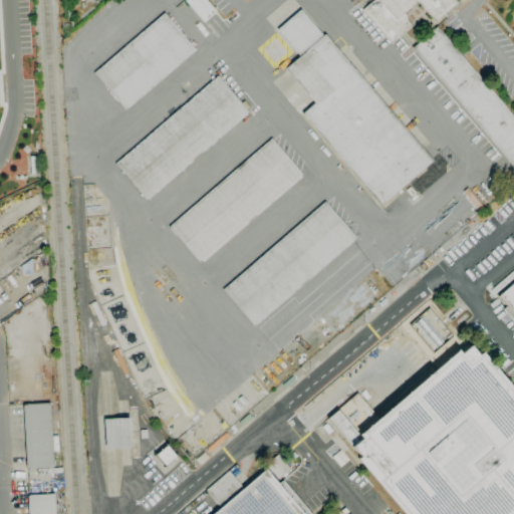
[(184,0),(206,0),(216,12),(203,23),(184,0)]
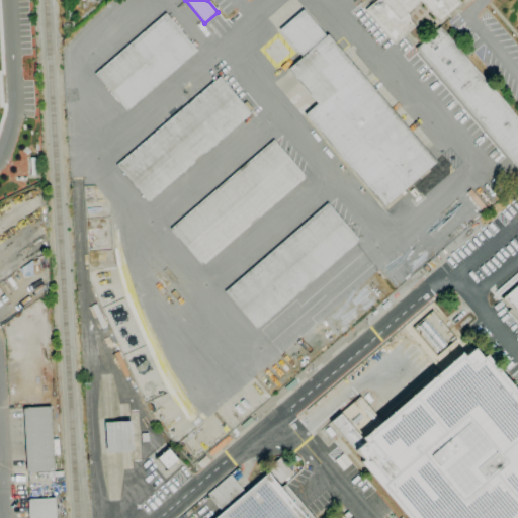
[(395,45),(364,10),(375,0),(456,0),(459,3),(437,22),(419,1),(407,12),(417,24),(395,45)]
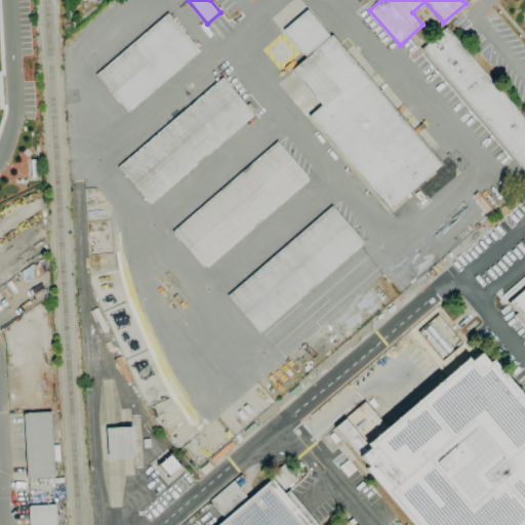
[(388,211),(308,117),(321,106),(290,71),(305,57),(282,31),(307,9),(330,37),(331,35),(442,164),(388,211)]
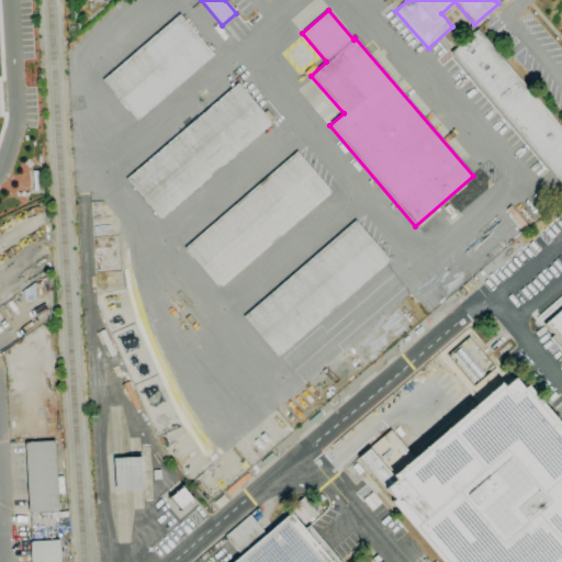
[(136,121),(102,80),(179,14),(214,55),(136,121)]
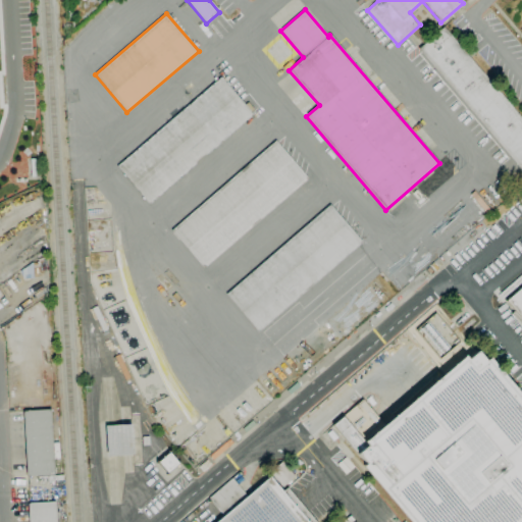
[(521,171),(417,49),(444,28),(521,118),(521,171)]
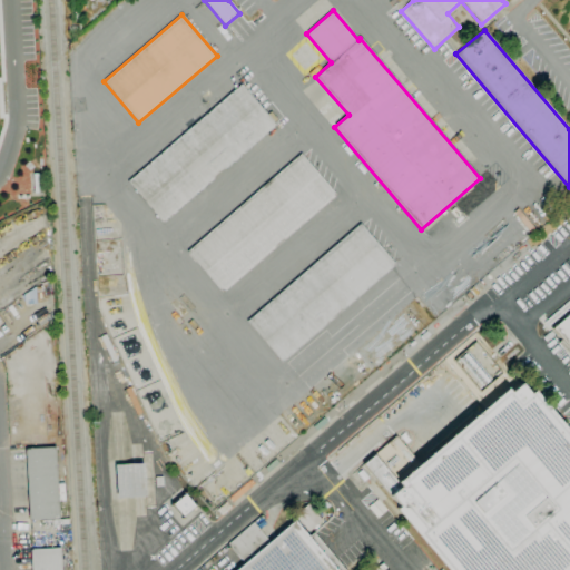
[(163,224),(127,183),(241,84),(267,115),(271,111),(277,119),(274,123),(276,125),(163,224)]
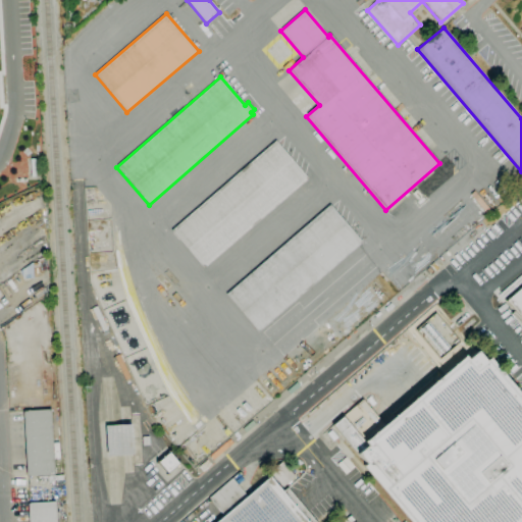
[(203,268),(170,230),(275,141),(308,178),(203,268)]
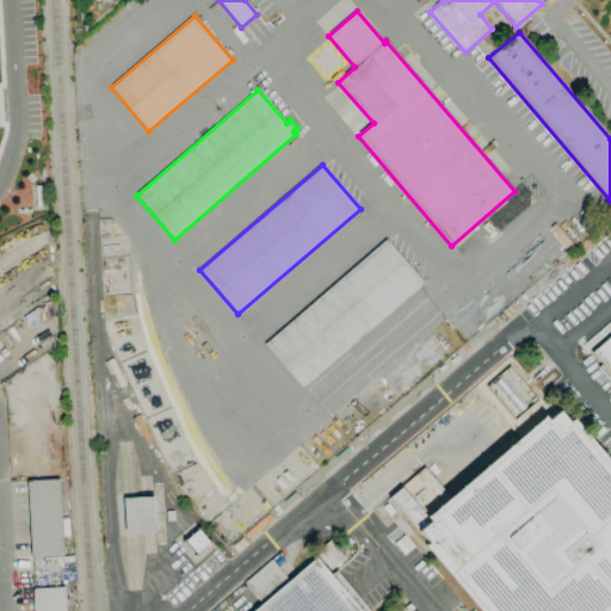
[(302,389),(264,345),(386,240),(424,284),(302,389)]
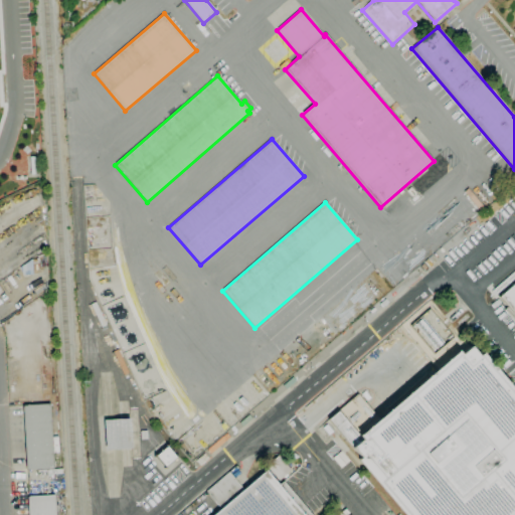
[(514,323),(504,310),(507,307),(499,297),(514,283),(514,323)]
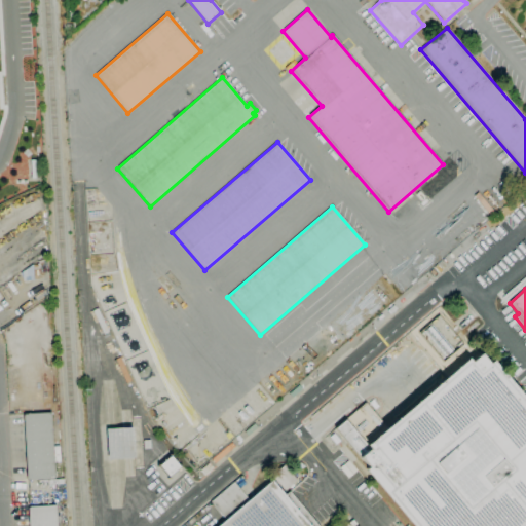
[(426,346),(424,348),(438,365),(462,346),(438,314),(415,332),(426,346)]
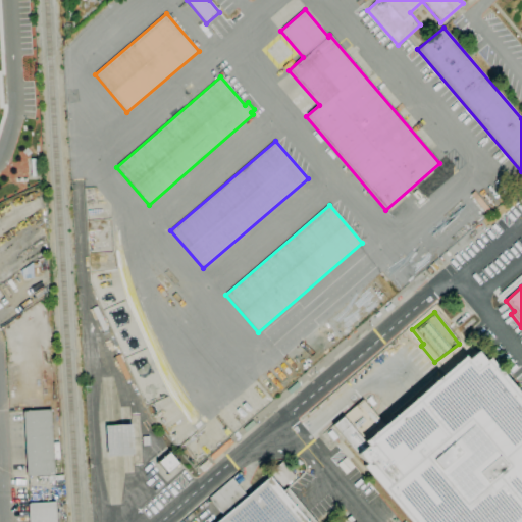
[(408,521),(361,467),(365,463),(332,425),(362,400),(383,425),(463,357),(466,360),(476,352),(484,361),(487,359),(521,399),(521,521),(408,521)]
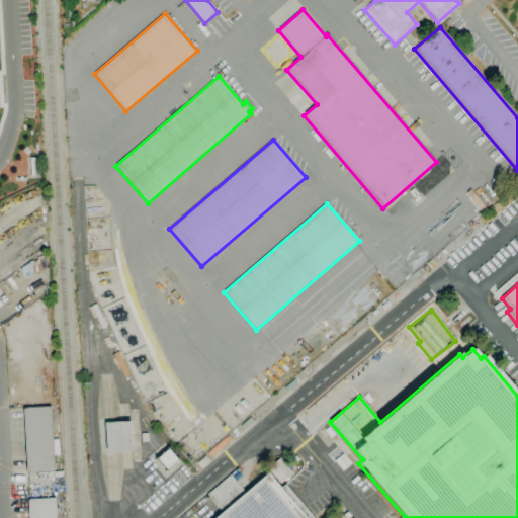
[(26,472),(22,408),(50,407),(54,471),(26,472)]
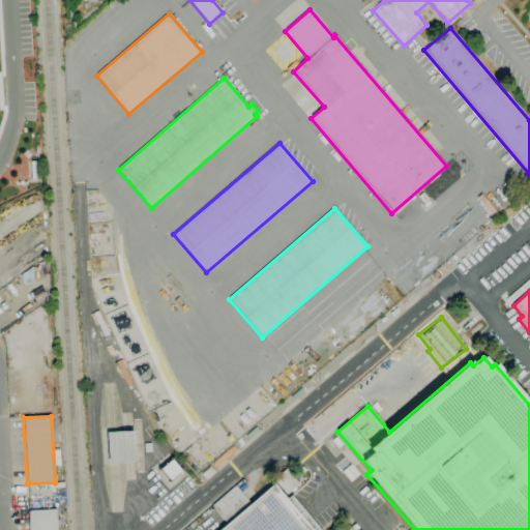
[(108,464),(106,433),(134,431),(135,462),(108,464)]
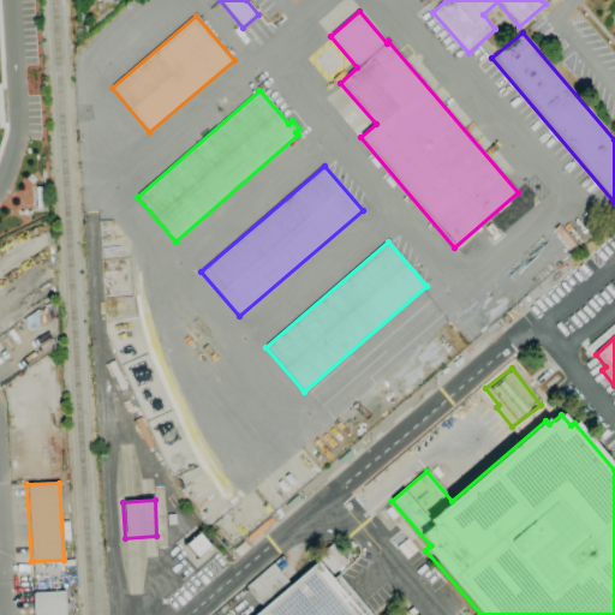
[(197,559),(185,544),(199,533),(210,547),(197,559)]
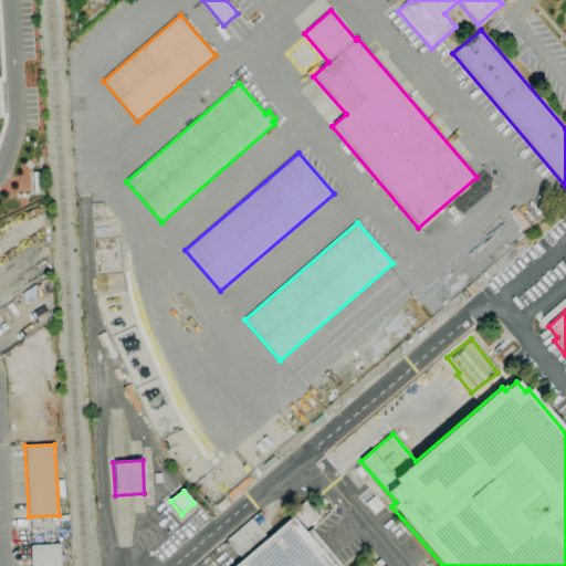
[(233,565),(242,559),(227,540),(251,519),(268,538),(292,517),(305,534),(311,530),(342,565),(233,565)]
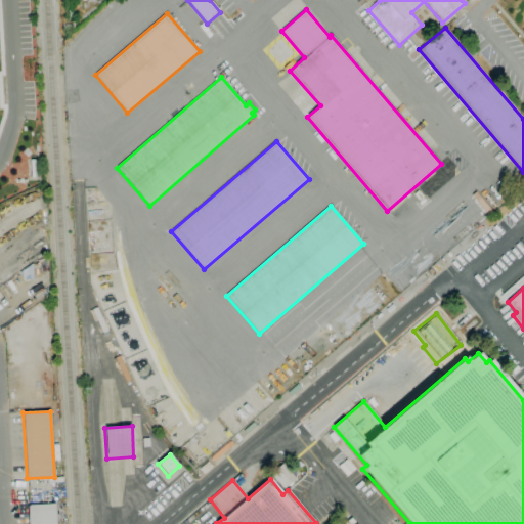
[(28,523),(28,506),(29,506),(29,505),(55,504),(56,523),(28,523)]
